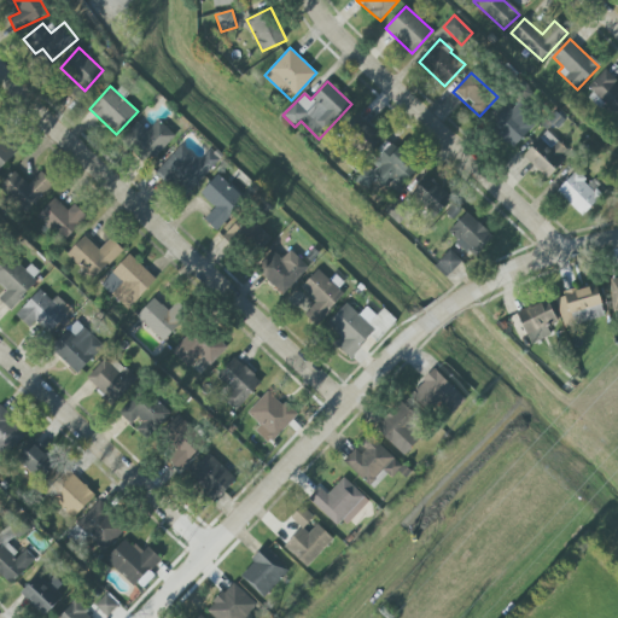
[(490,126),(514,147),(537,122),(514,100),(490,126)]
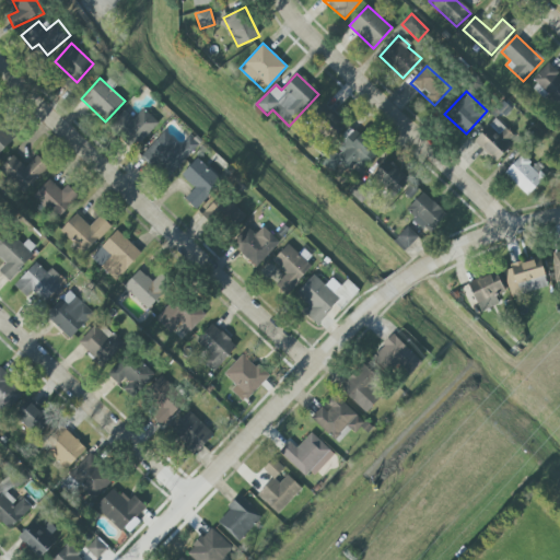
[(133,119),(125,111),(112,124),(137,147),(159,124),(143,109),(133,119)]
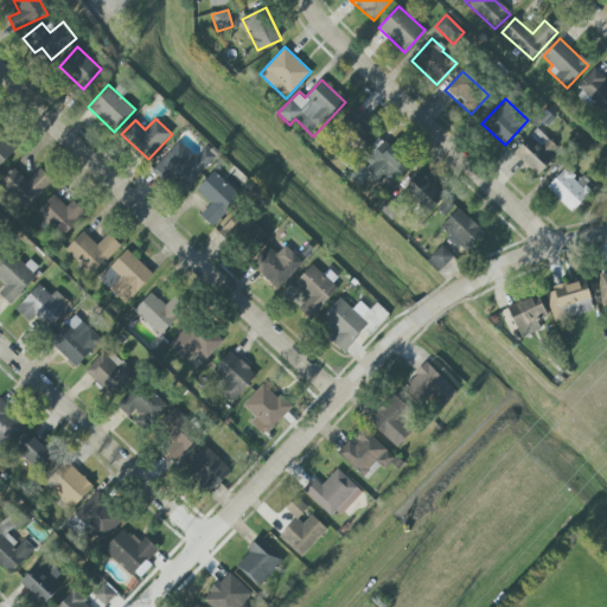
[(363,149),(375,138),(359,122),(347,135),(363,149)]
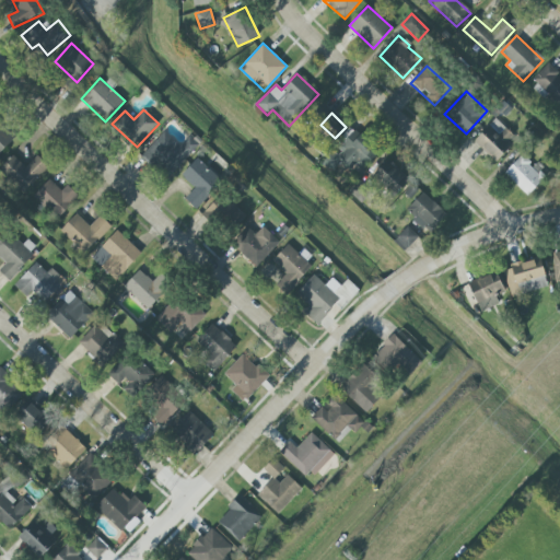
[(513,136),(494,118),(473,141),(496,162),(511,146),(508,142),(513,136)]
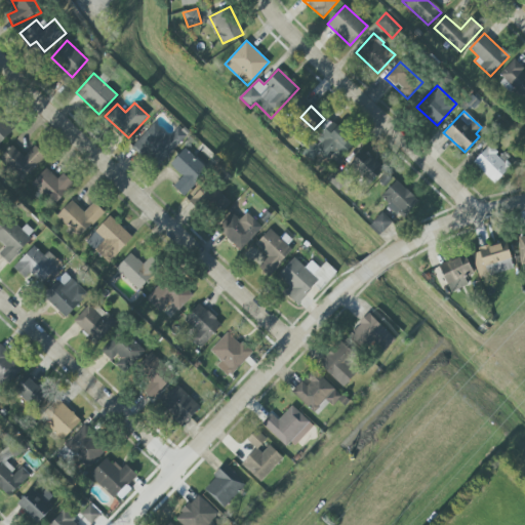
[(0,143),(13,128),(0,116),(0,143)]
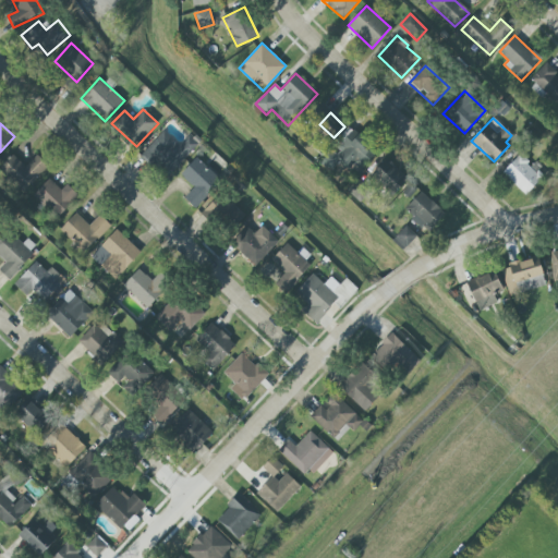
[(340,161),(354,174),(377,150),(354,128),(336,146),(346,156),(340,161)]
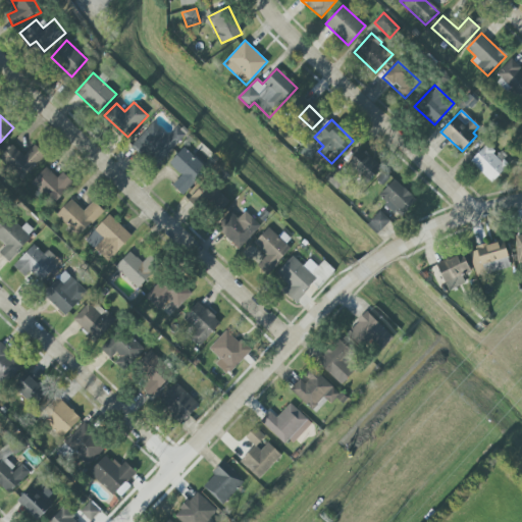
[(185,136),(176,127),(167,137),(153,122),(133,145),(156,166),(185,136)]
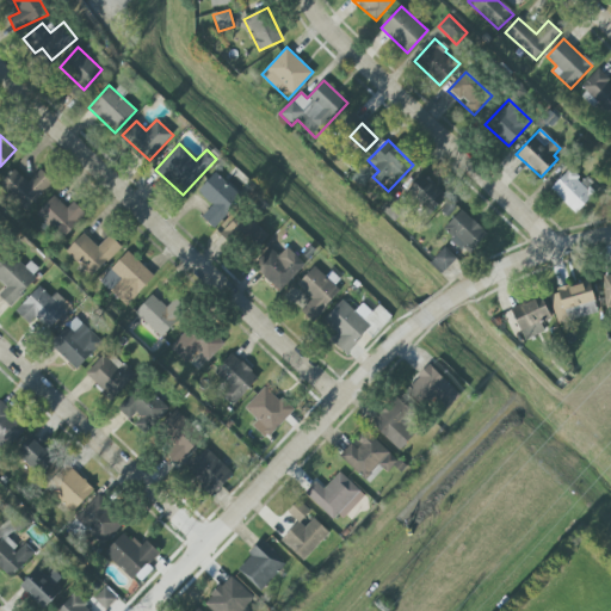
[(586,177),(582,181),(569,168),(550,190),(575,214),(599,189),(586,177)]
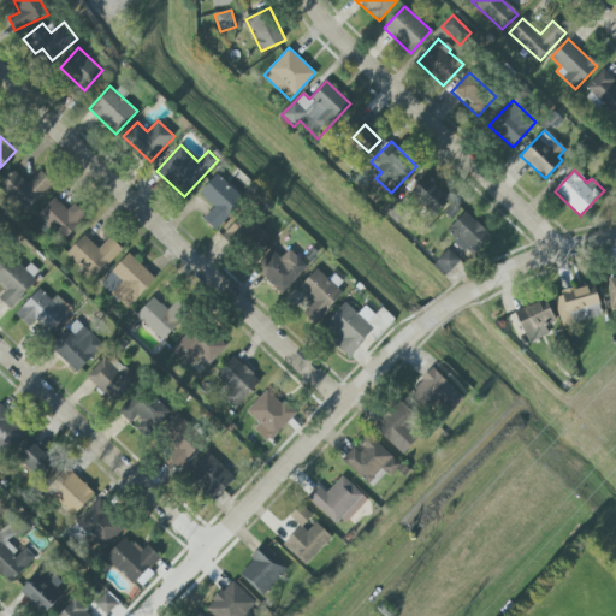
[(54,184),(41,171),(27,184),(15,171),(0,184),(0,187),(24,213),(54,184)]
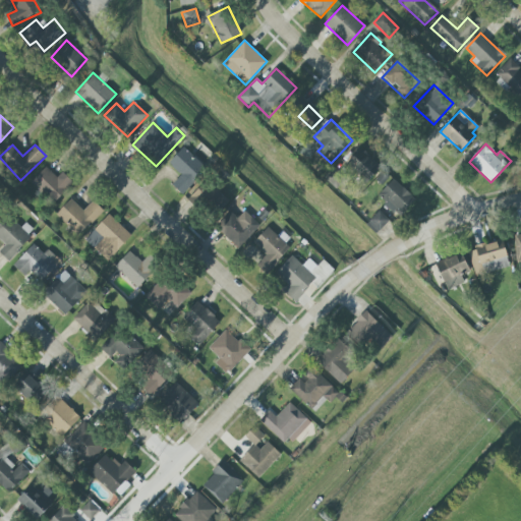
[(172,186),(183,195),(207,167),(182,148),(168,164),(181,175),(172,186)]
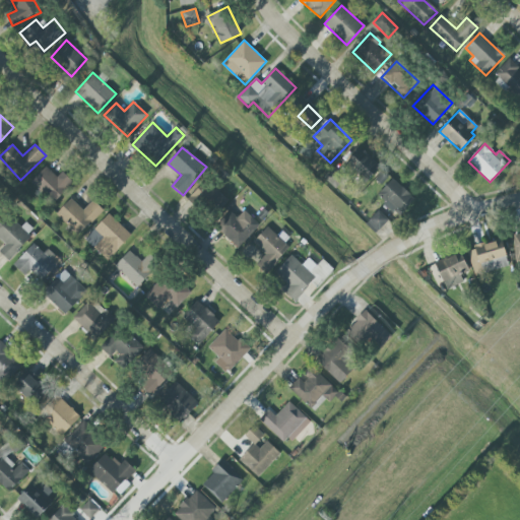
[(367,182),(381,168),(360,147),(345,163),(367,182)]
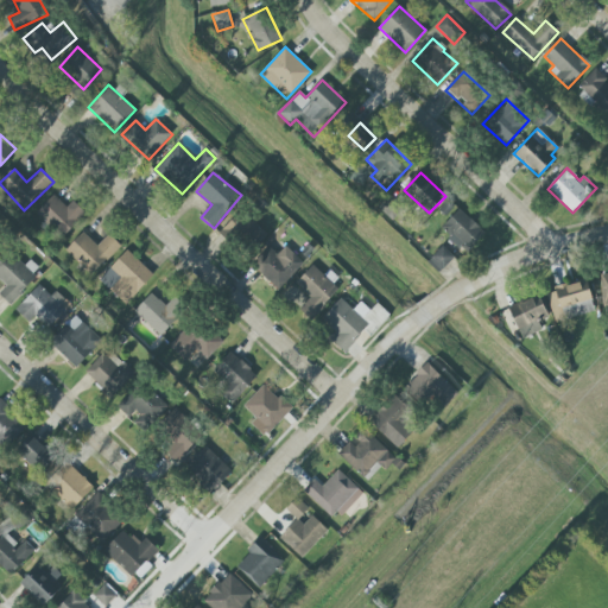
[(73,201),(67,207),(52,195),(36,214),(62,239),(86,213),(73,201)]
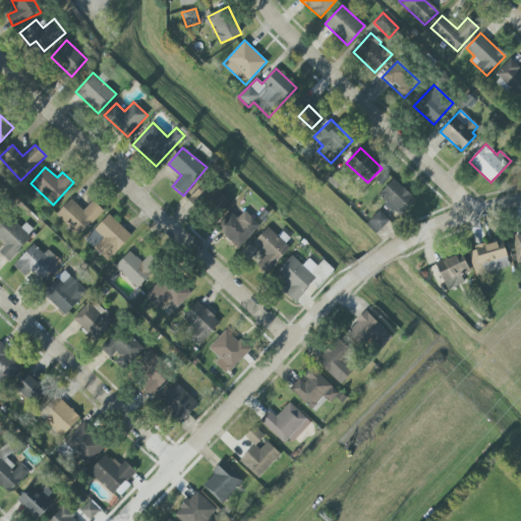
[(399,217),(415,199),(394,179),(378,195),(399,217)]
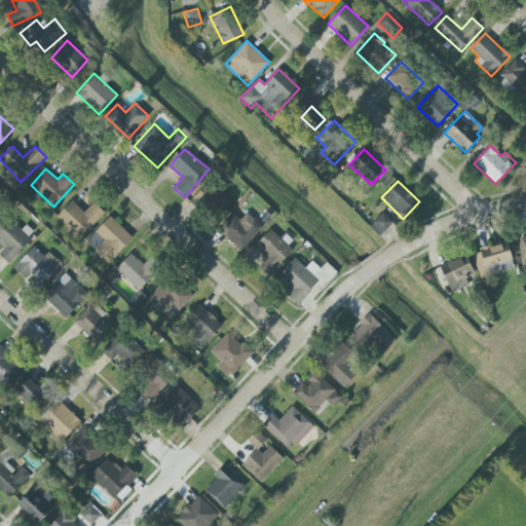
[(191,199),(215,221),(231,203),(208,182),(191,199)]
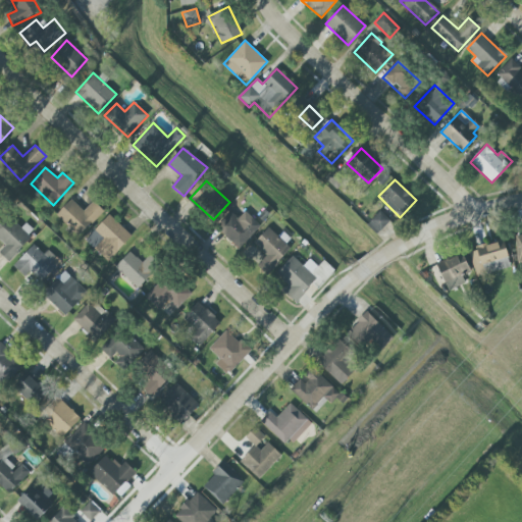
[(56,215),(79,237),(103,210),(93,201),(84,211),(71,199),(56,215)]
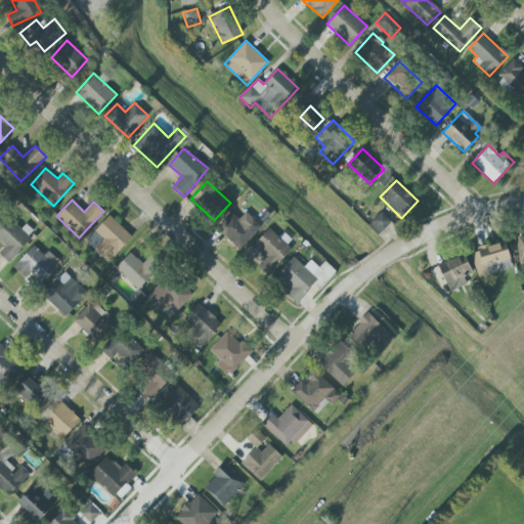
[(238,220),(234,215),(220,227),(238,249),(262,229),(248,212),(238,220)]
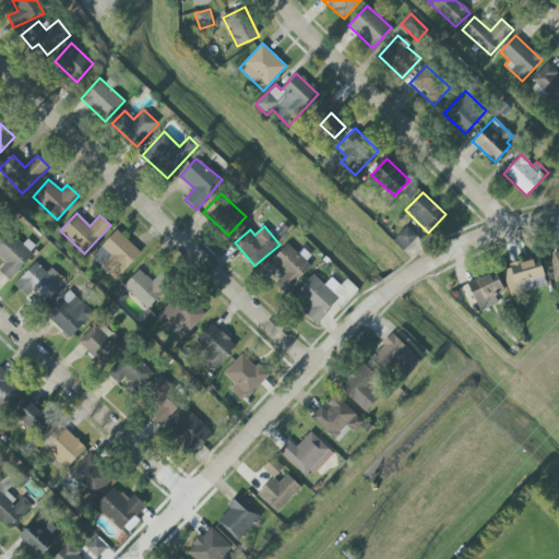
[(418,237),(407,226),(393,240),(404,251),(418,237)]
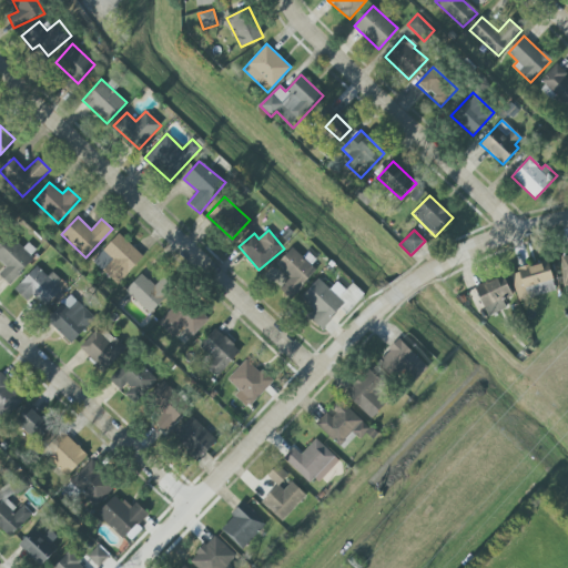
[(143,257),(119,234),(92,262),(118,284),(143,257)]
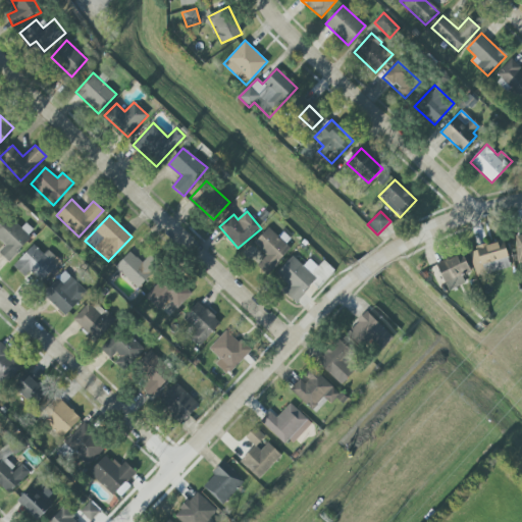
[(0,251),(0,254),(7,261),(35,232),(25,223),(20,228),(7,216),(0,223),(0,241),(5,246),(0,251)]
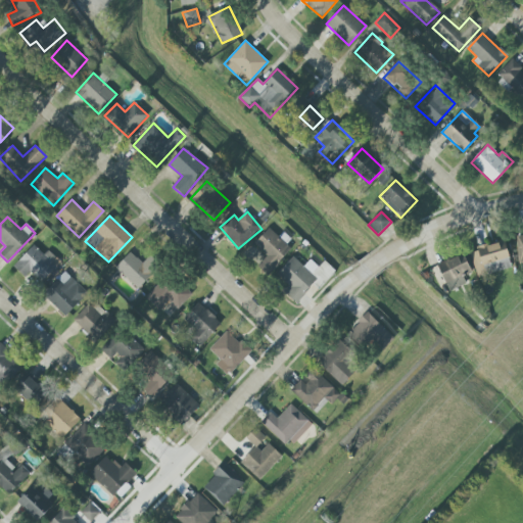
[(257,268),(270,276),(290,245),(267,230),(255,246),(267,254),(257,268)]
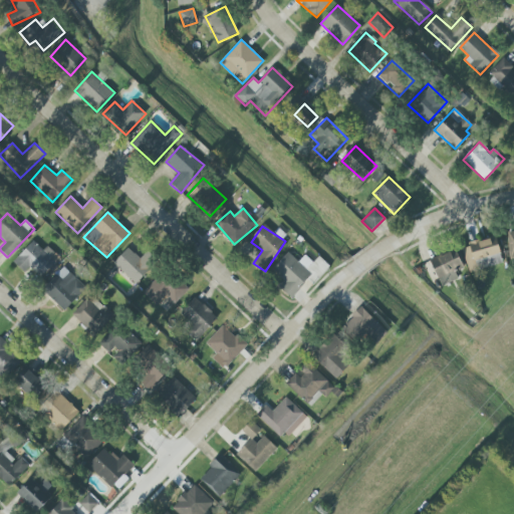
[(503,264),(495,237),(462,246),(469,273),(503,264)]
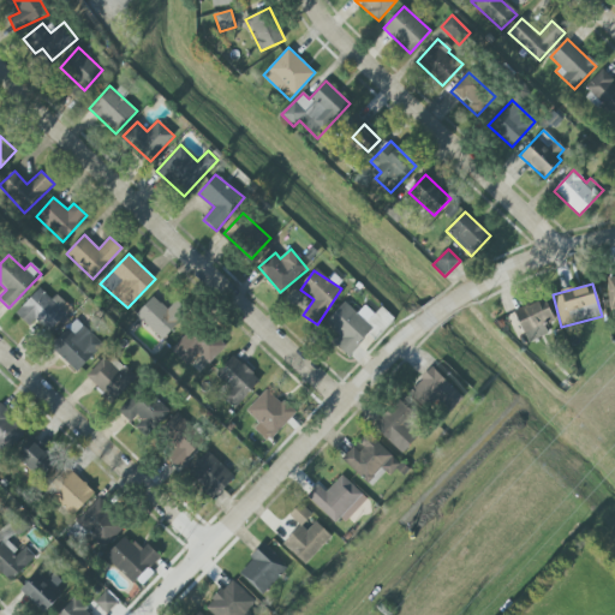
[(28,327),(36,318),(48,332),(72,310),(57,294),(51,300),(40,288),(15,312),(28,327)]
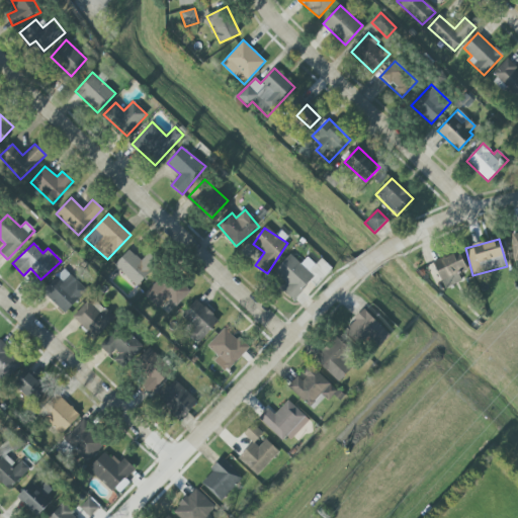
[(114,265),(138,286),(160,262),(149,252),(141,261),(128,250),(114,265)]
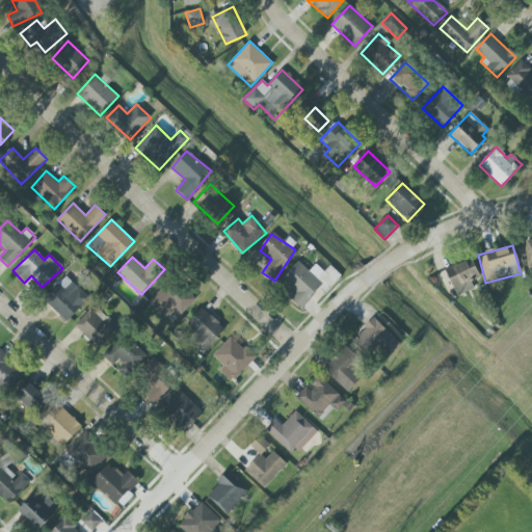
[(456,296),(474,289),(471,282),(479,277),(472,258),(445,269),(456,296)]
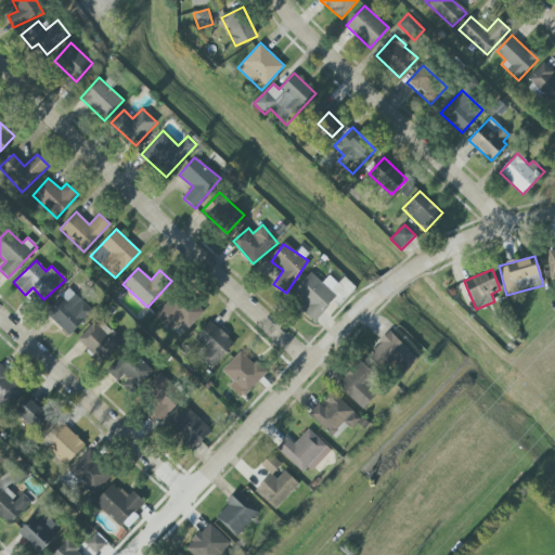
[(322,283),(311,272),(292,293),(307,306),(302,310),(314,321),(334,300),(339,306),(356,287),(345,276),(338,284),(330,275),(322,283)]
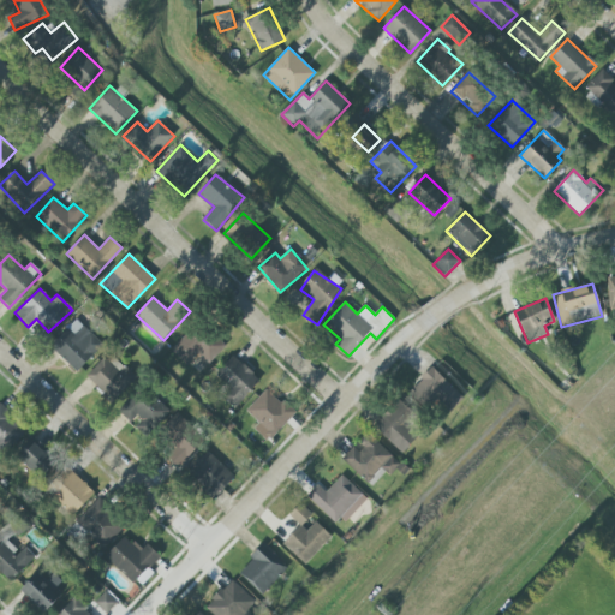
[(77,372),(102,345),(76,320),(49,347),(77,372)]
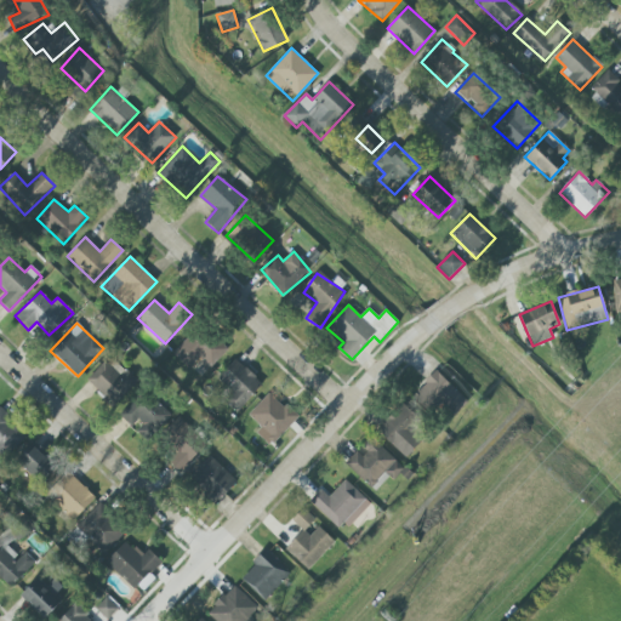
[(182,358),(214,372),(227,342),(195,329),(182,358)]
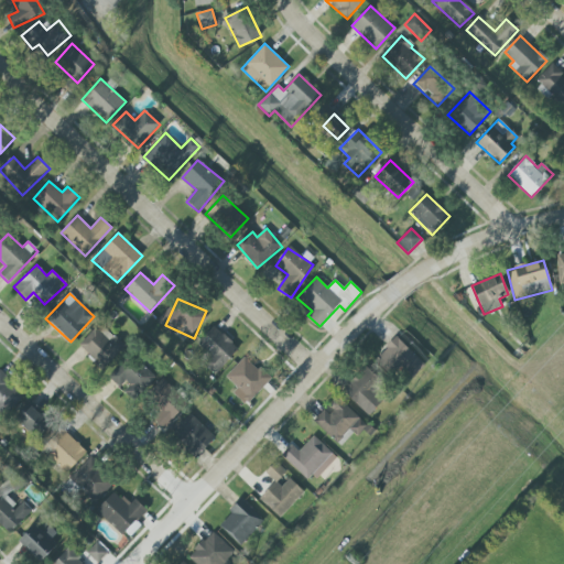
[(78,344),(101,370),(125,349),(100,323),(78,344)]
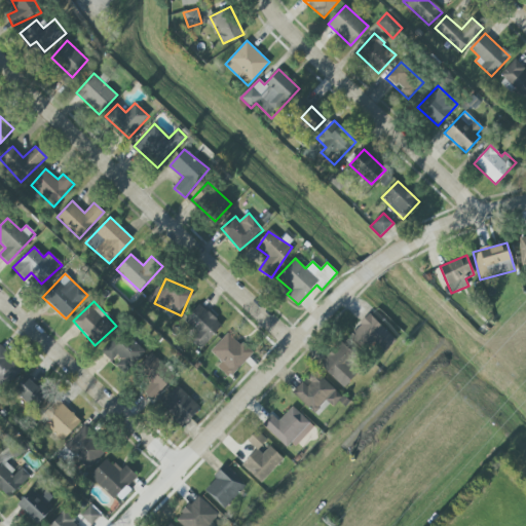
[(200,349),(222,325),(199,304),(183,321),(196,333),(190,340),(200,349)]
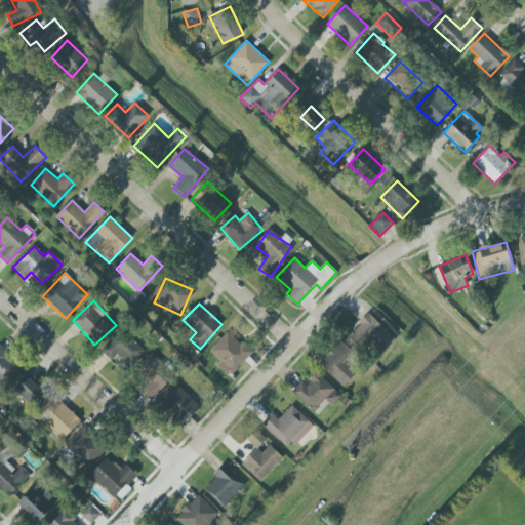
[(372,346),(381,355),(396,339),(368,314),(348,335),(366,352),(372,346)]
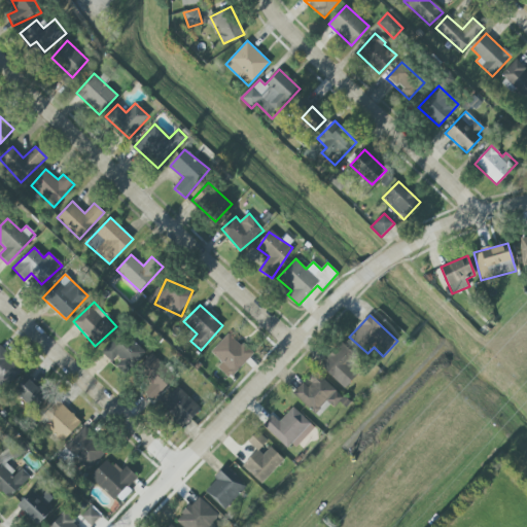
[(114,364),(125,374),(145,352),(121,331),(101,353),(113,364),(114,364)]
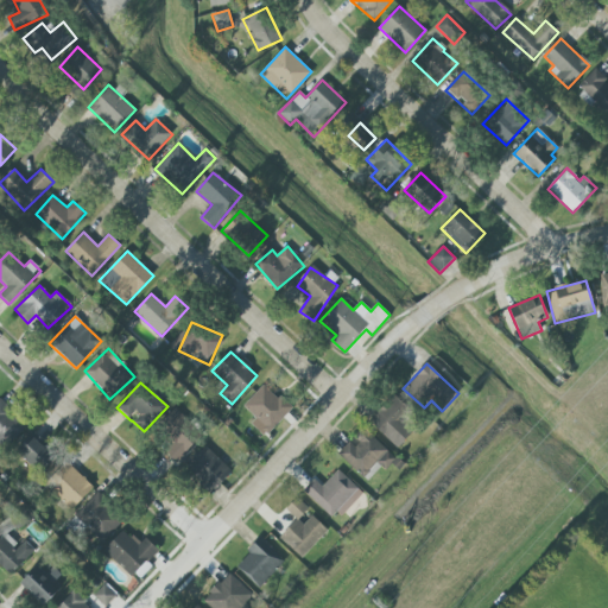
[(257,418),(251,424),(265,437),(291,409),(264,384),(242,406),(257,418)]
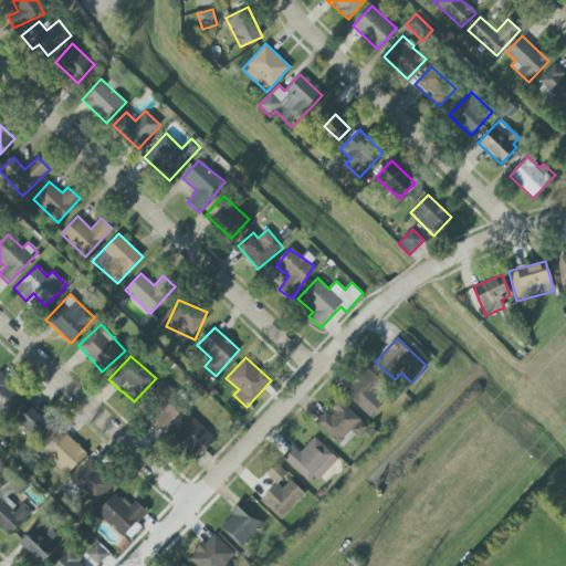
[(343,392),(370,418),(395,392),(367,367),(343,392)]
